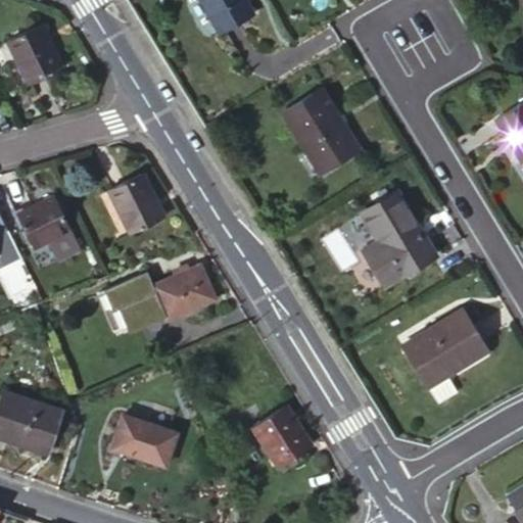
[(252,14),(243,0),(199,0),(219,33),(252,14)]
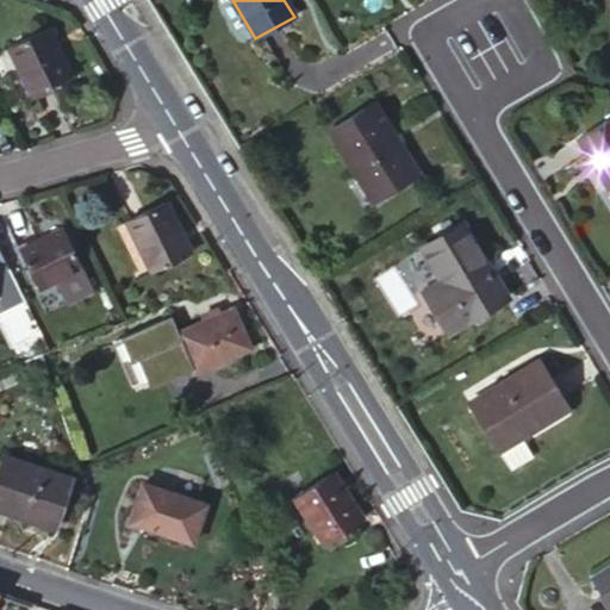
[(69,80),(43,27),(5,48),(30,100),(69,80)]
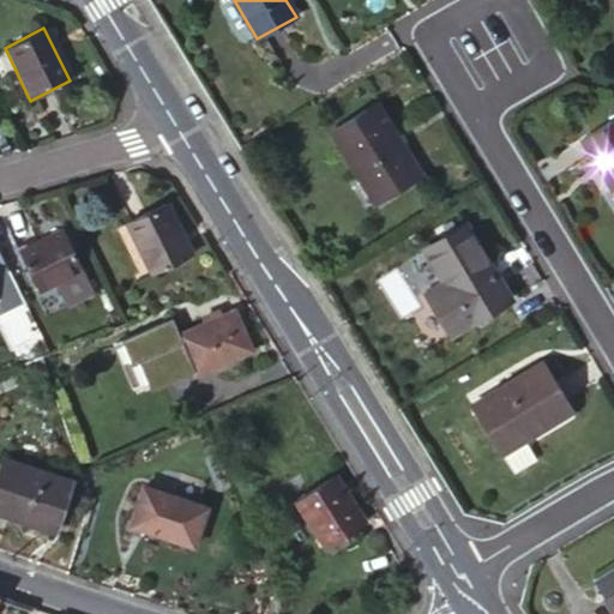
[(330,133),(356,175),(363,172),(383,200),(422,175),(375,104),(330,133)]
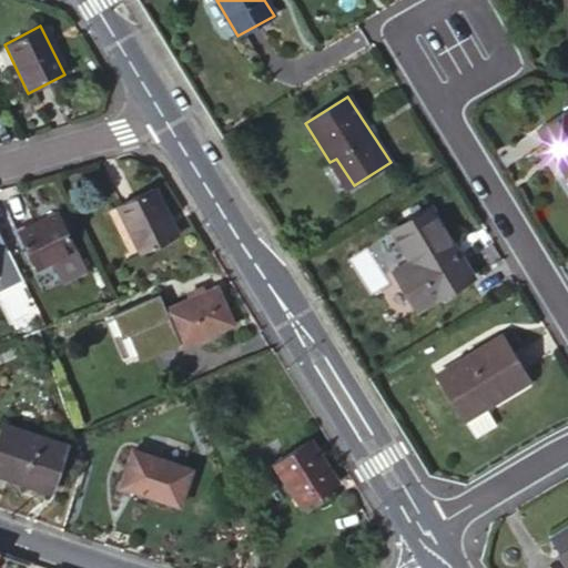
[(567,176),(567,110),(537,130),(567,179),(567,176)]
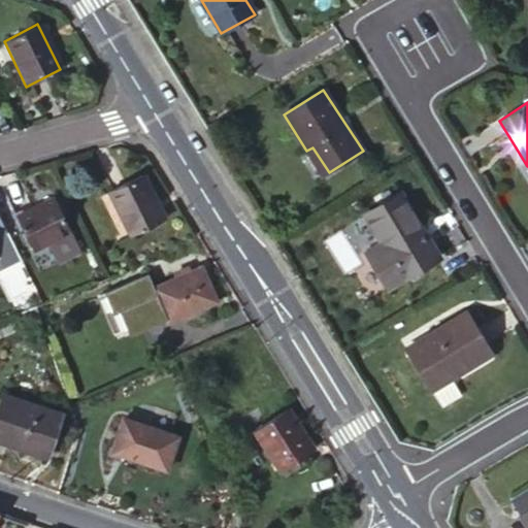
[(312,147),(306,151),(324,176),(329,172),(312,147)]
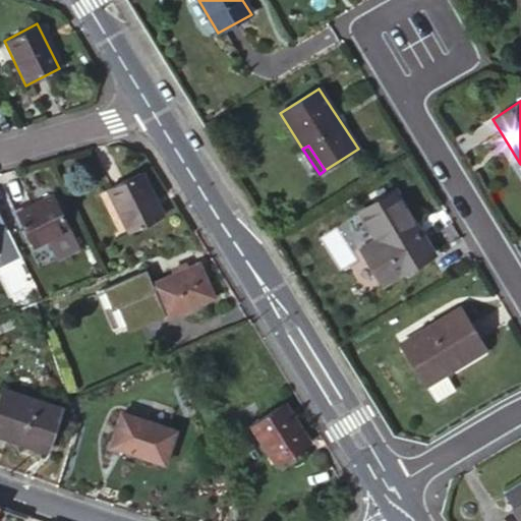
[(161,217),(140,172),(108,188),(128,232),(161,217)]
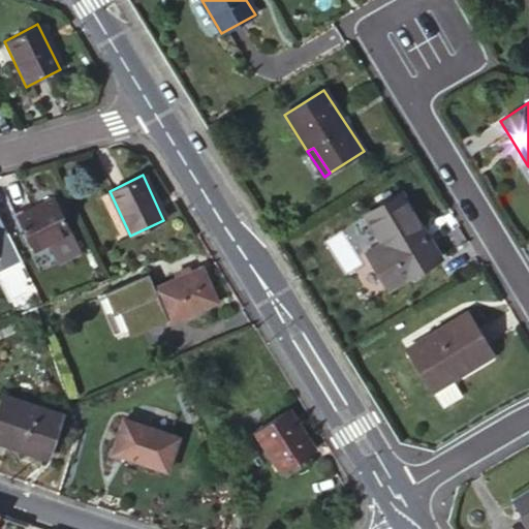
[(436,259),(398,195),(363,216),(380,245),(366,253),(387,289),(436,259)]
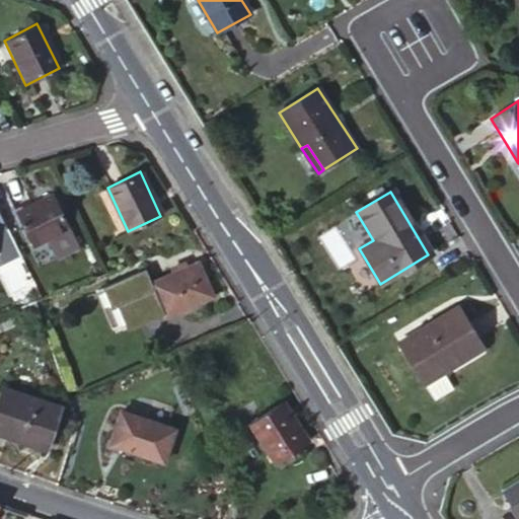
[(78,246),(53,196),(16,213),(32,245),(47,237),(58,256),(78,246)]
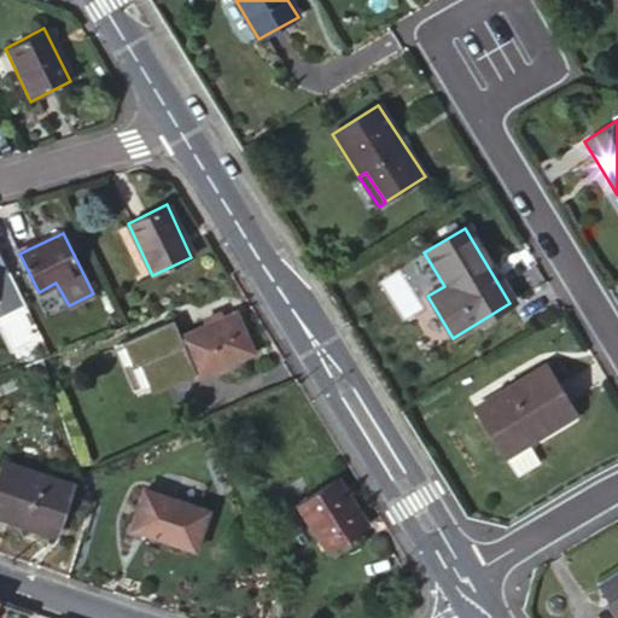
[(0,316),(25,304),(0,252),(0,298),(0,299),(0,298),(0,316)]
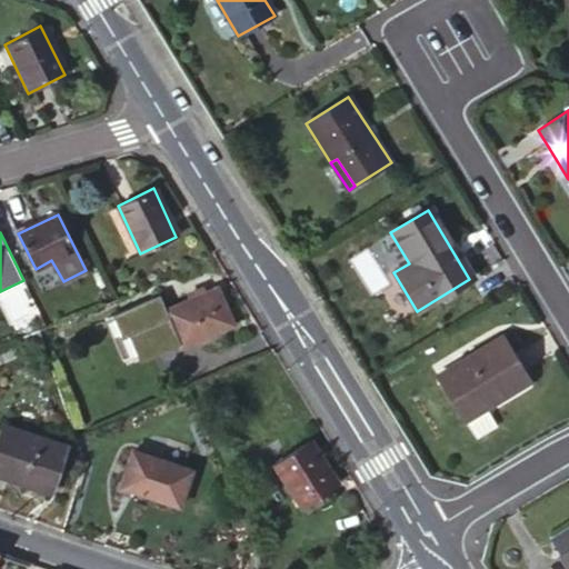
[(233,323),(216,287),(163,310),(157,296),(110,317),(120,340),(126,338),(138,363),(178,346),(179,349),(233,323)]
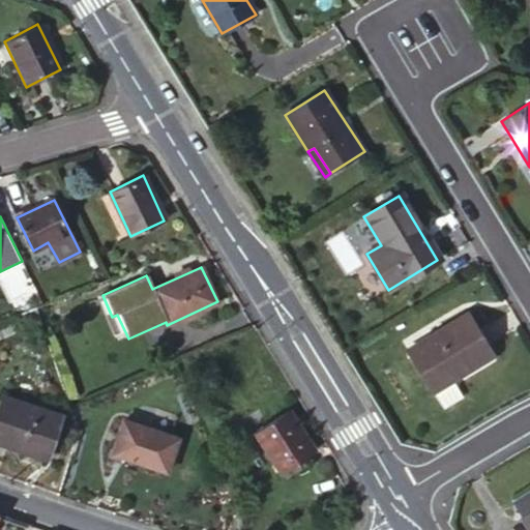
[(407,350),(434,394),(453,383),(454,382),(451,378),(493,356),(468,314),(407,350)]
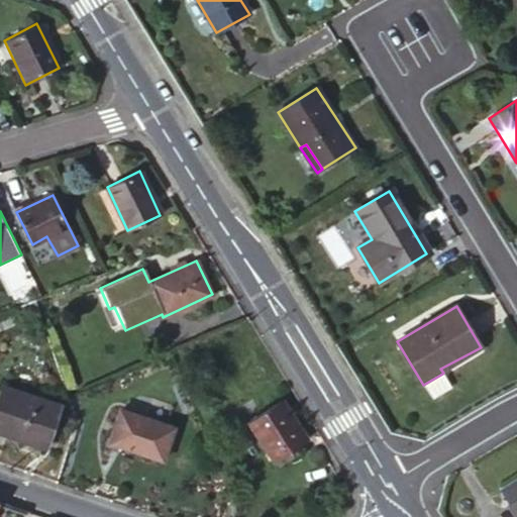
[(442,374),(423,385),(432,399),(451,389),(442,374)]
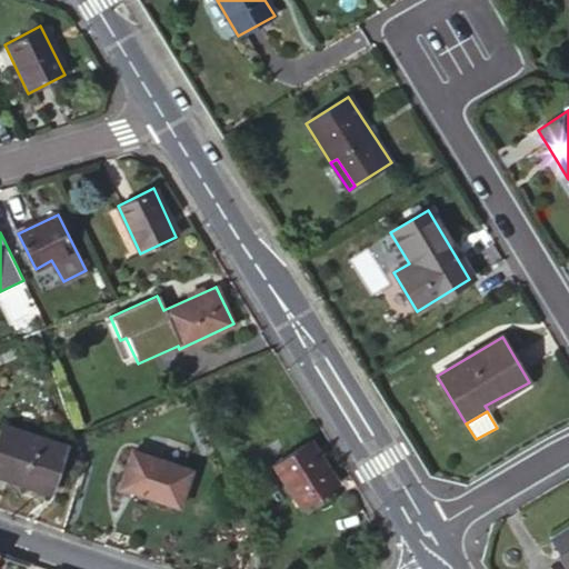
[(0,475),(52,492),(67,446),(3,425),(0,436),(0,475)]
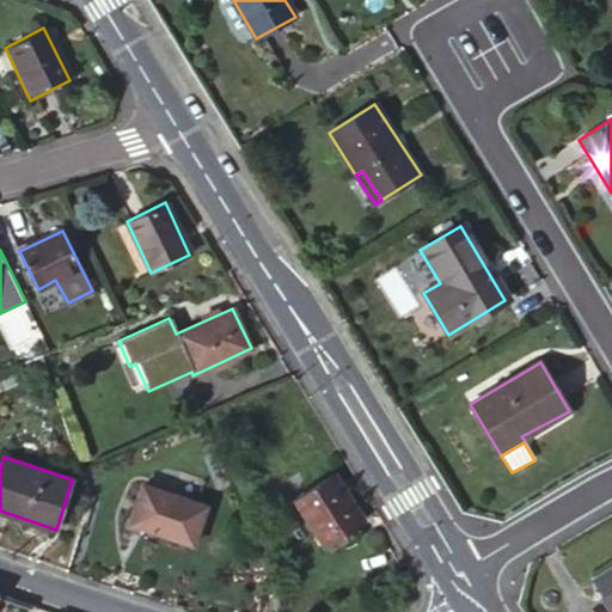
[(365,519),(335,472),(293,499),(324,546),(365,519)]
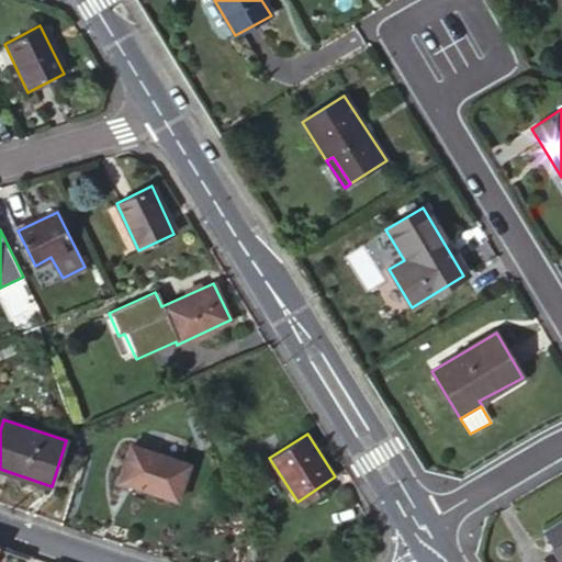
[(177,499),(189,464),(131,446),(120,481),(177,499)]
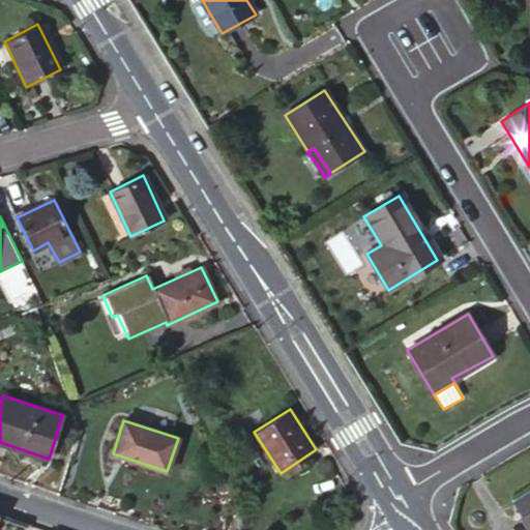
[(529,529),(529,509),(520,516),(528,529),(529,529)]
